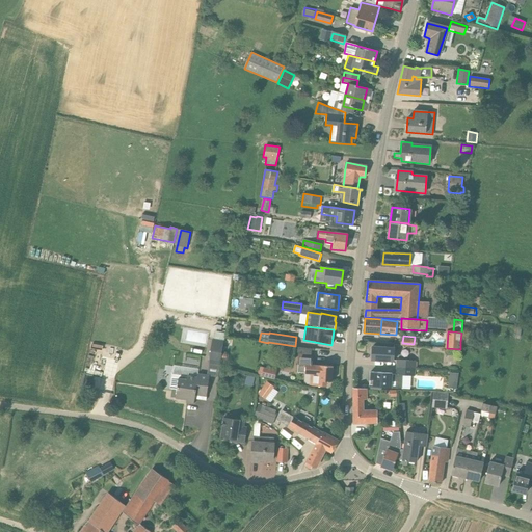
[(208,364),(219,366),(223,341),(212,339),(208,364)]
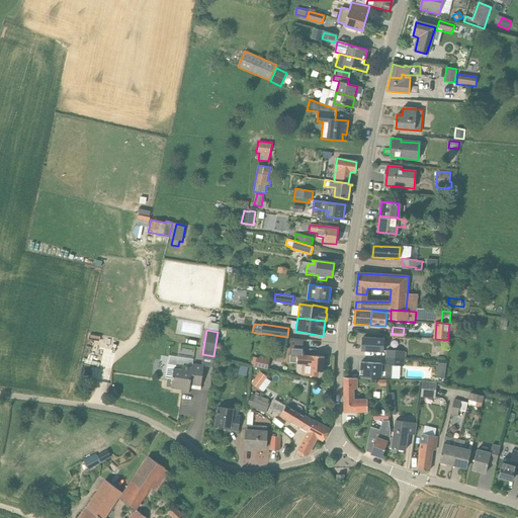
[(362,338),(361,350),(381,351),(382,339),(362,338)]
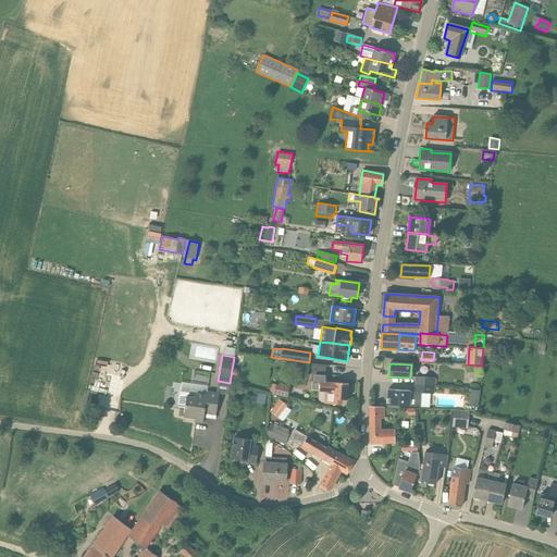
[(327,373),(312,372),(311,391),(325,391),(324,404),(342,405),(342,399),(347,400),(348,383),(334,382),(334,383),(326,382),(327,373)]
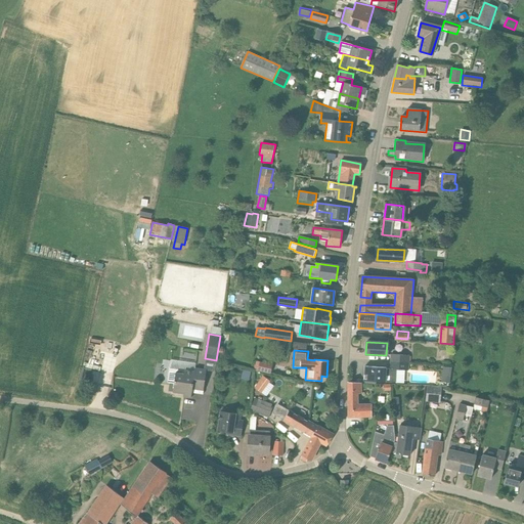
[(395,382),(396,369),(407,369),(407,362),(390,361),(389,368),(385,368),(385,367),(365,366),(364,381),(395,382)]
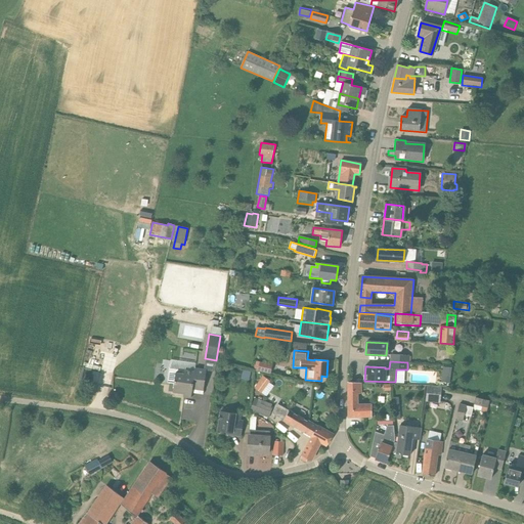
[(272,365),(259,362),(257,370),(270,374),(272,365)]
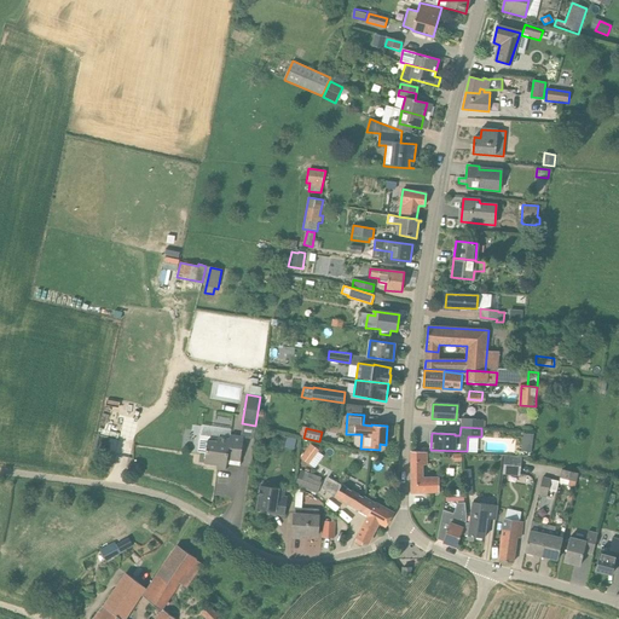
[(524,450),(533,450),(534,432),(524,432),(524,450)]
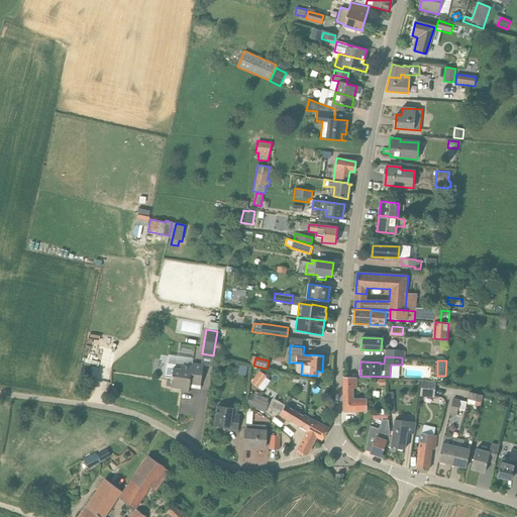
[(192,365),(192,367),(168,364),(166,378),(172,379),(171,388),(182,389),(181,392),(189,393),(190,384),(201,386),(203,366),(192,365)]
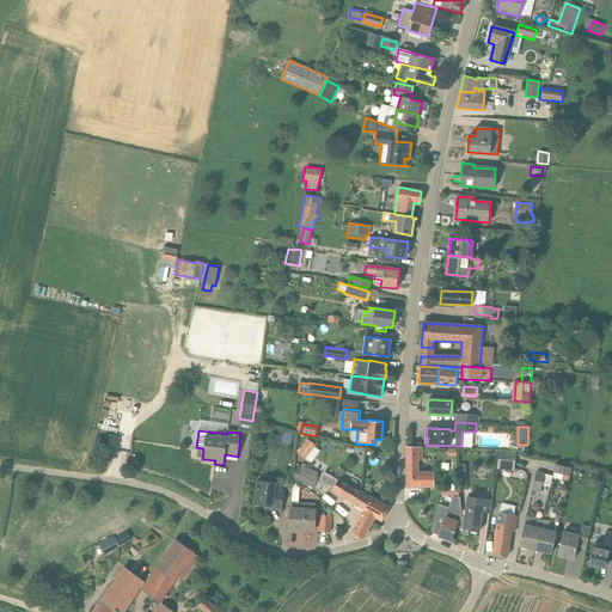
[(275,442),(283,445),(286,433),(279,430),(275,442)]
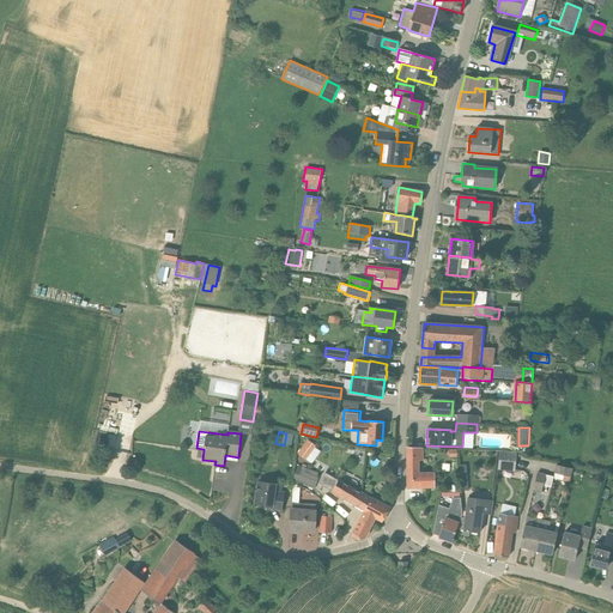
[(298,454),(311,463),(320,451),(315,448),(316,447),(308,439),(298,454)]
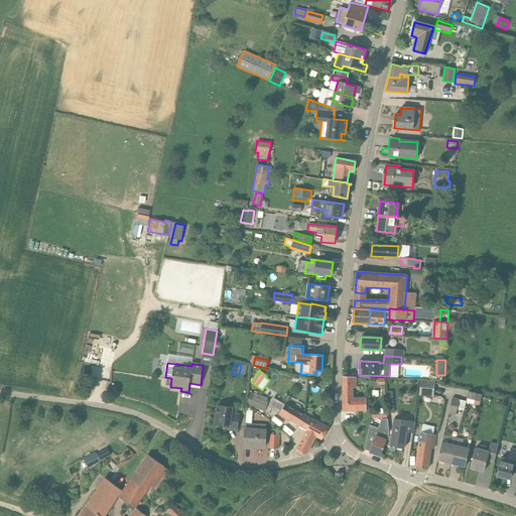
[(355,377),(343,376),(344,410),(366,410),(366,400),(352,399),(352,388),(356,388),(355,377)]
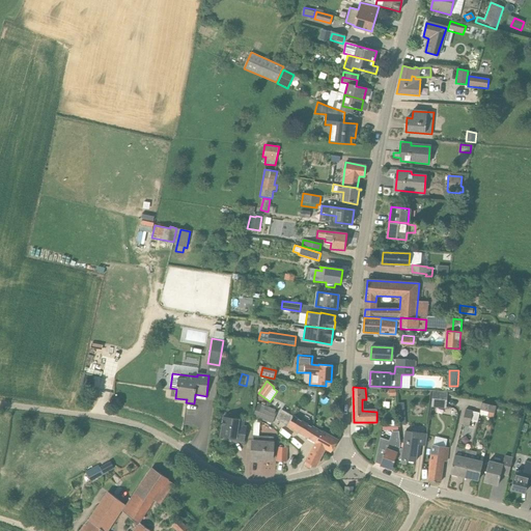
[(446,409),(446,407),(447,392),(432,390),(431,407),(446,409)]
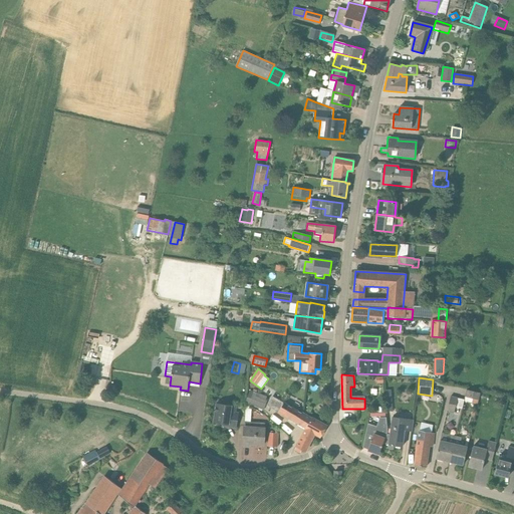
[(245,404),(264,410),(267,401),(255,396),(257,393),(250,390),(245,404)]
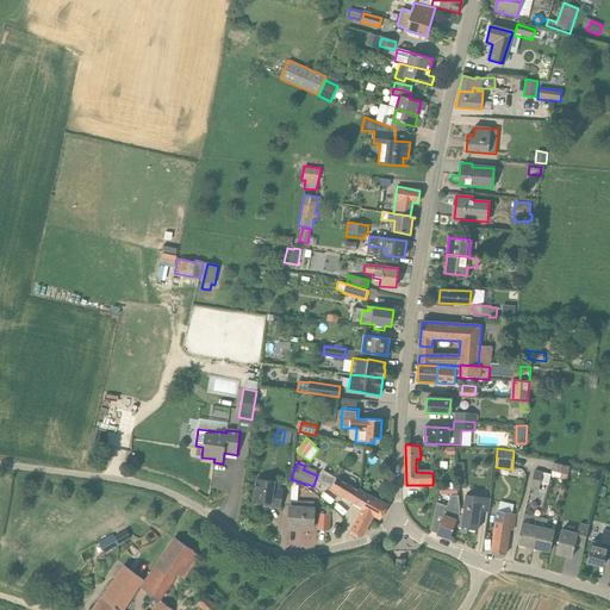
[(570,466),(553,462),(552,471),(559,473),(558,478),(566,480),(567,474),(568,474),(570,466)]
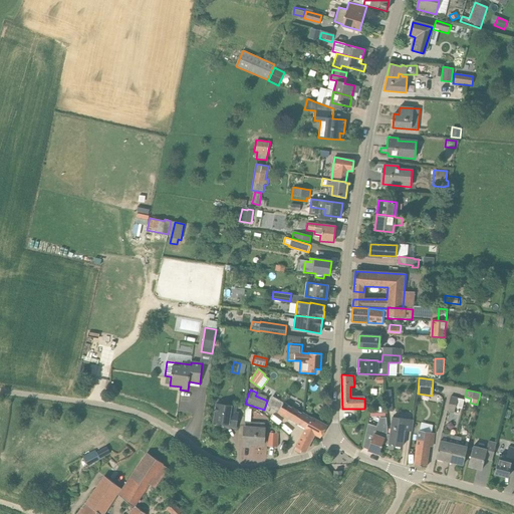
[(267,406),(289,419),(289,420),(304,428),(310,417),(273,397),(267,406)]
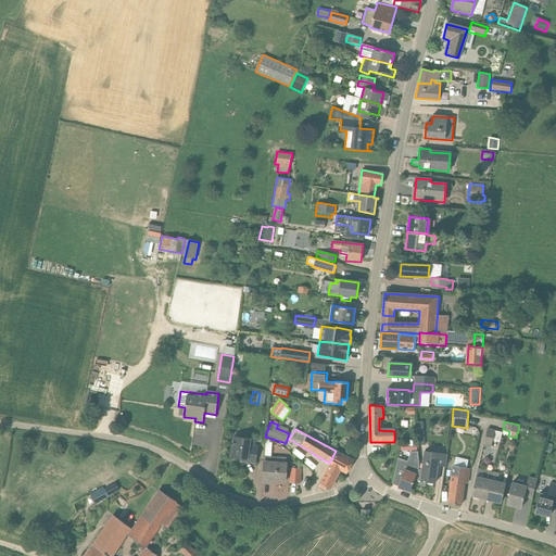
[(495,430),(494,430),(488,429),(483,444),(491,446),(495,430)]
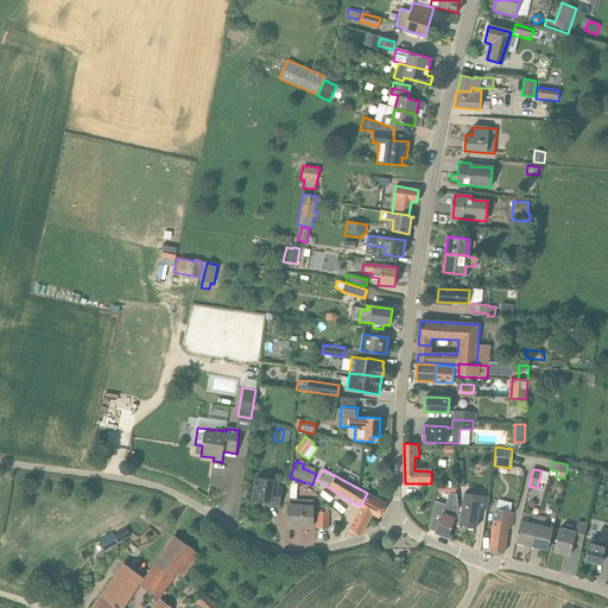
[(257,479),(253,499),(270,501),(268,505),(279,506),(282,489),(271,487),(272,481),(257,479)]
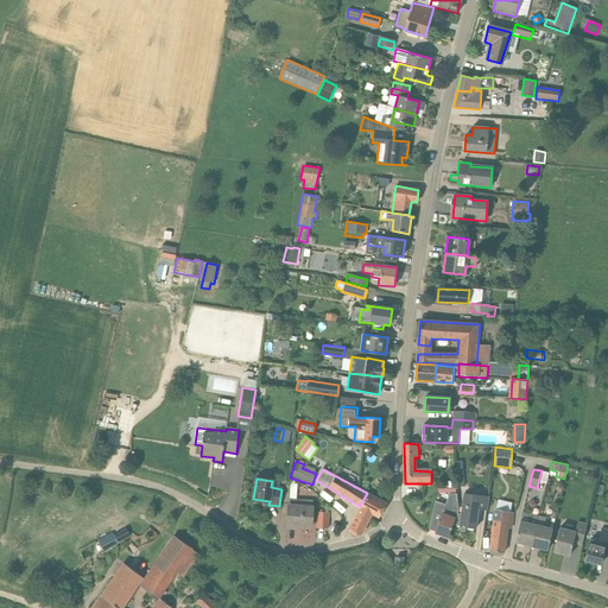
[(305,500),(296,500),(297,482),(291,480),(290,505),(287,505),(287,529),(296,529),(297,526),(311,527),(312,506),(305,505),(305,500)]
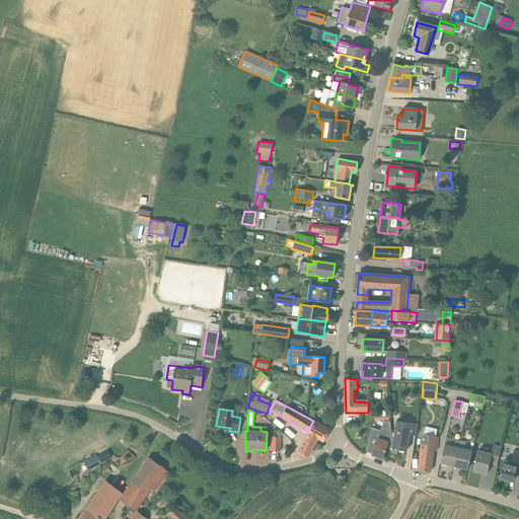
[(323,442),(329,430),(313,421),(307,432),(309,433),(298,453),(303,456),(305,454),(307,456),(318,439),(323,442)]
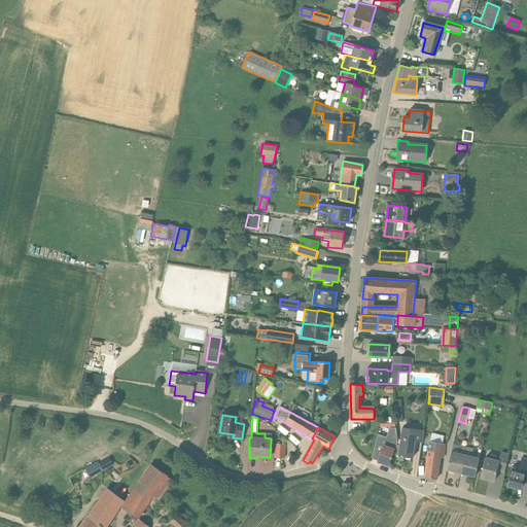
[(383,446),(375,444),(372,459),(389,465),(397,443),(396,428),(389,428),(383,446)]
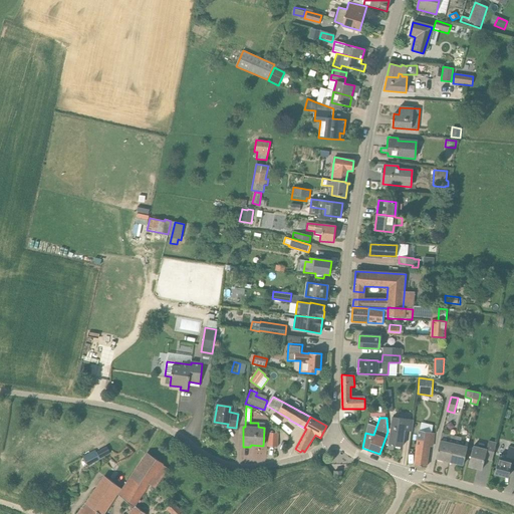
[(391,434),(388,434),(384,444),(389,445),(389,446),(402,447),(405,431),(412,432),(413,421),(394,418),(391,434)]
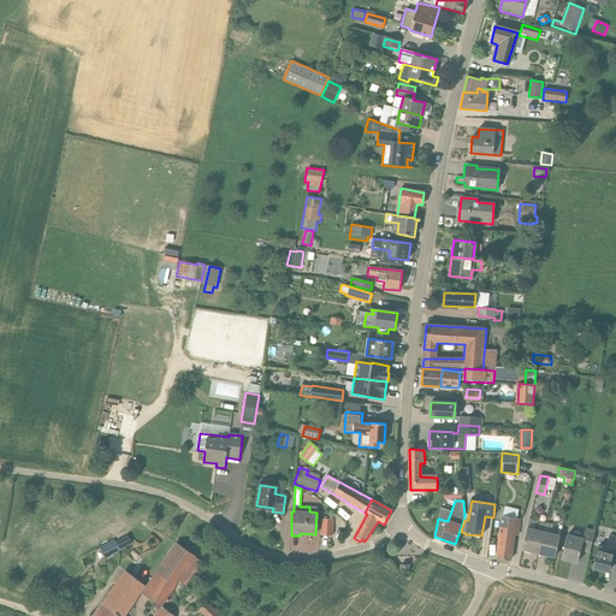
[(503,516),(497,558),(510,561),(515,534),(519,535),(521,520),(513,517),(503,516)]
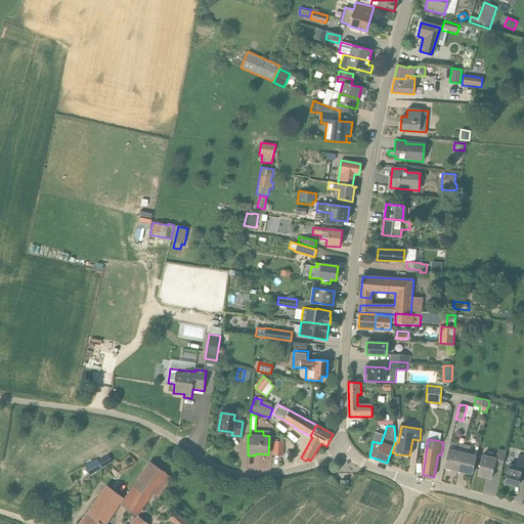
[(282,443),(273,442),(272,453),(282,454),(282,443)]
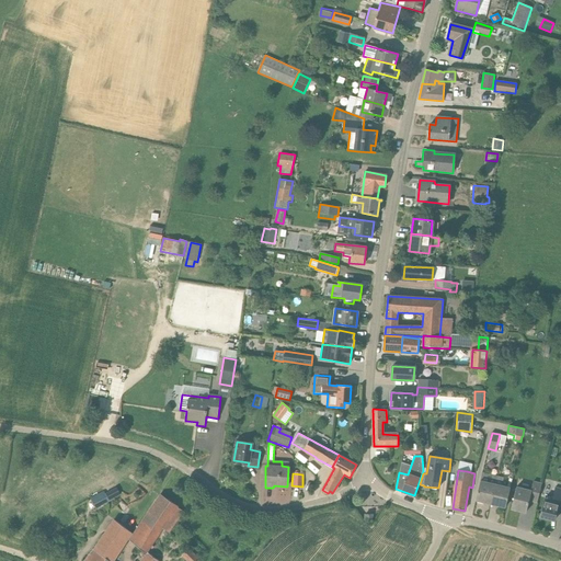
[(480,480),(476,501),(491,504),(497,476),(490,474),(489,482),(480,480)]
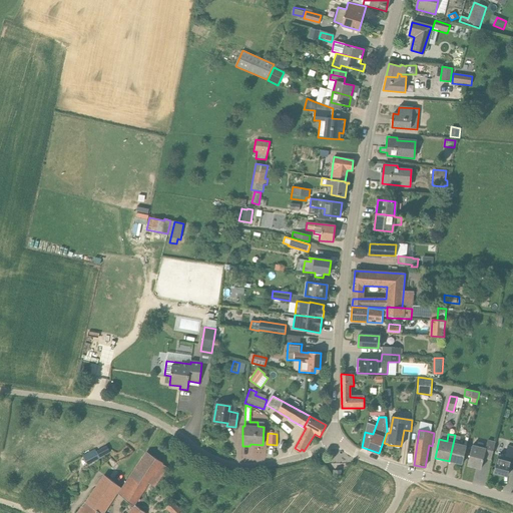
[(455,435),(449,461),(462,464),(467,445),(459,444),(461,437),(455,435)]
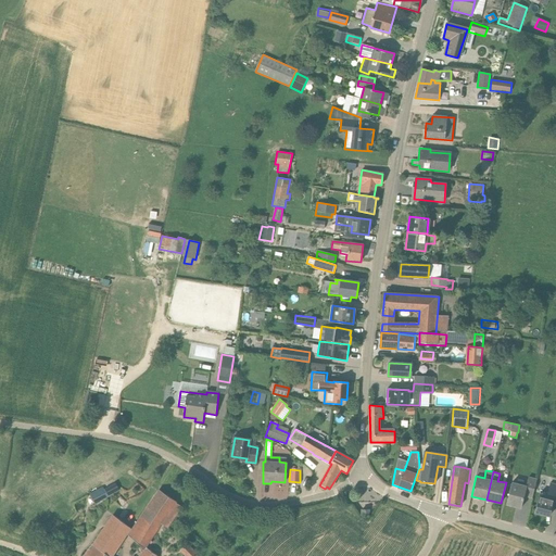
[(512,482),(506,504),(521,508),(525,497),(531,500),(536,479),(528,477),(526,485),(512,482)]
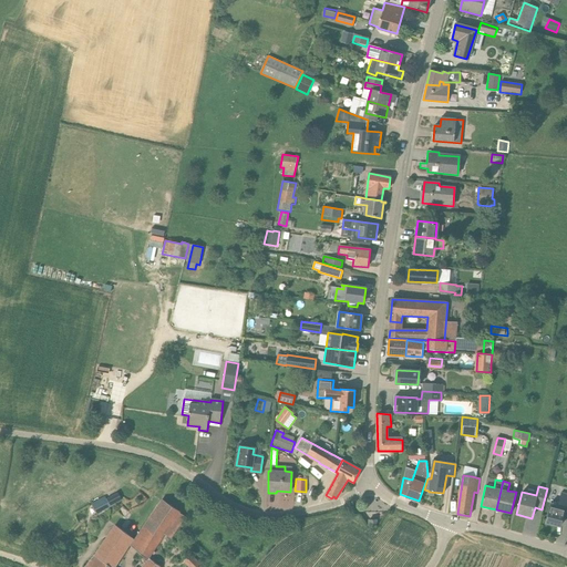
[(566,508),(566,494),(560,493),(557,504),(550,503),(546,522),(562,526),(566,508)]
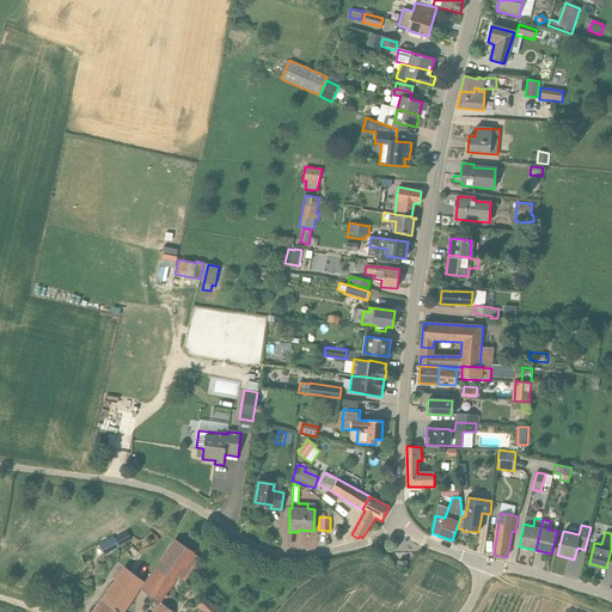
[(118,546),(114,537),(99,544),(104,555),(118,546)]
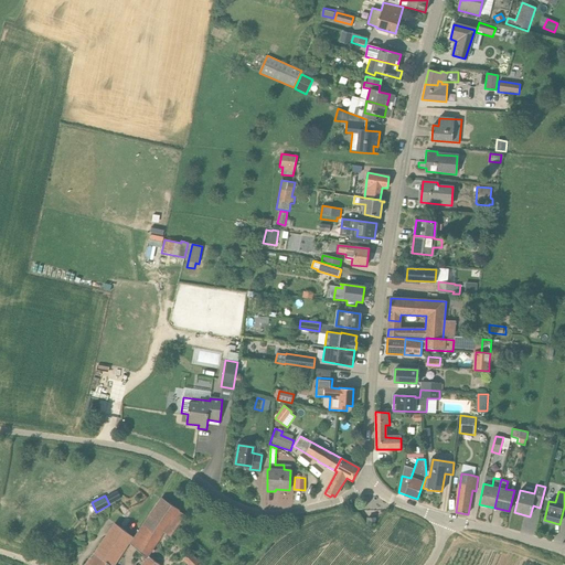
[(147,557),(179,510),(162,499),(146,522),(131,543),(131,542),(130,544),(147,557)]
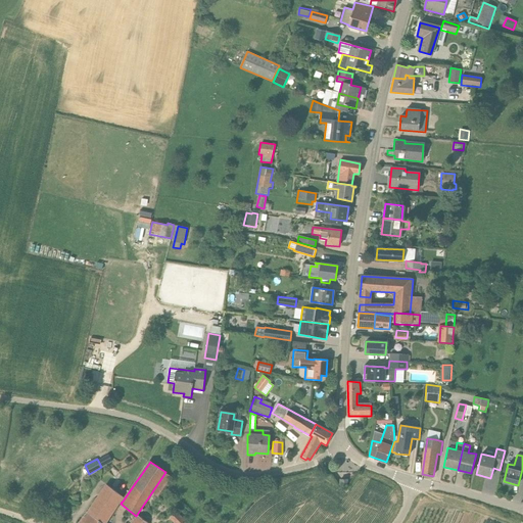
[(88,513),(79,522),(105,522),(123,496),(106,485),(88,513)]
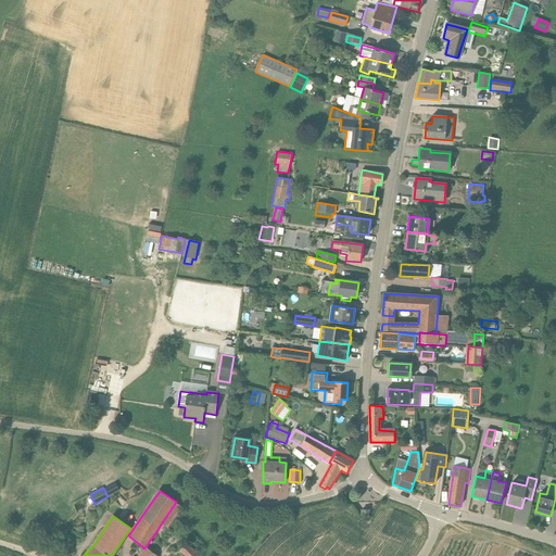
[(197,555),(186,544),(180,550),(186,555),(197,555)]
